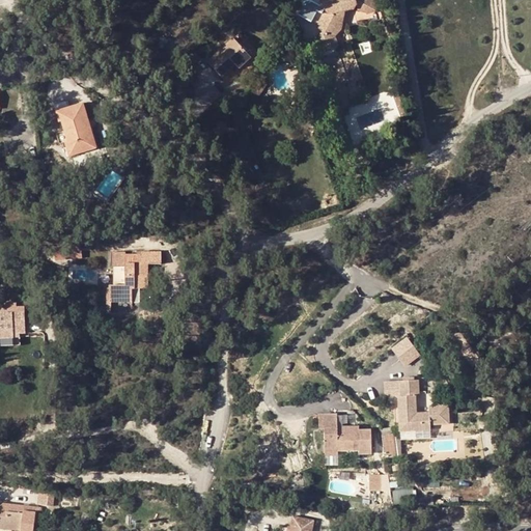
[(322,6),(323,8),(316,24),(317,28),(313,34),(317,49),(331,44),(325,26),(336,22),(334,16),(338,7),(340,7),(356,2),(358,7),(364,9),(373,6),(370,0),(318,0),(318,1),(318,3),(322,6)]
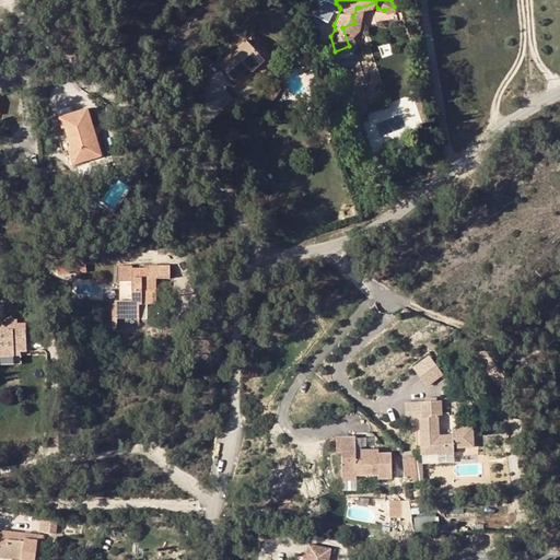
[(354,23),(342,27),(349,46),(352,46),(349,35),(358,24),(359,8),(357,8),(352,16),(354,23)]
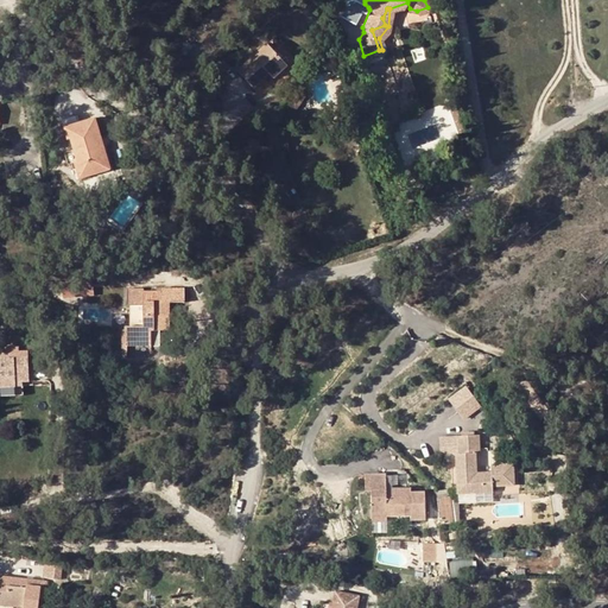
[(422,30),(434,26),(430,17),(418,21),(422,30)]
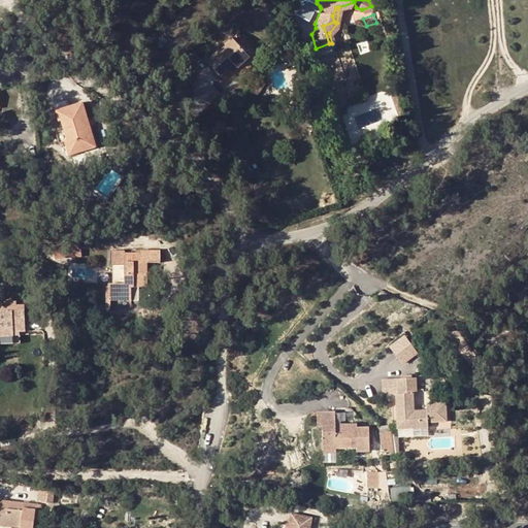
[(232,38),(244,53),(248,55),(254,50),(238,32),(232,38)]
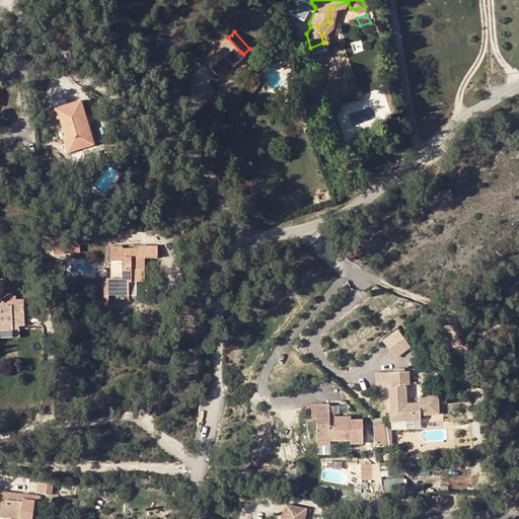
[(222,32),(215,40),(220,46),(228,38),(222,32)]
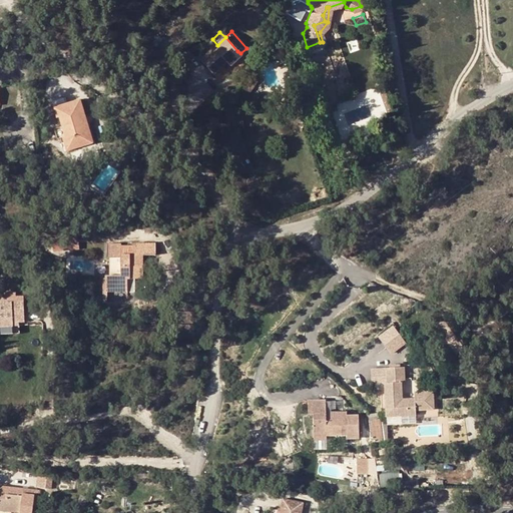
[(213,74),(226,62),(237,51),(225,37),(217,45),(200,61),(213,74)]
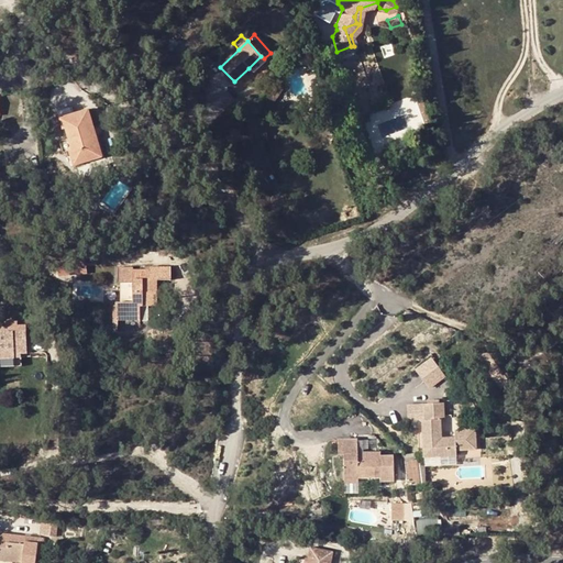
[(264,58),(261,56),(249,68),(253,73),(266,61),(264,58)]
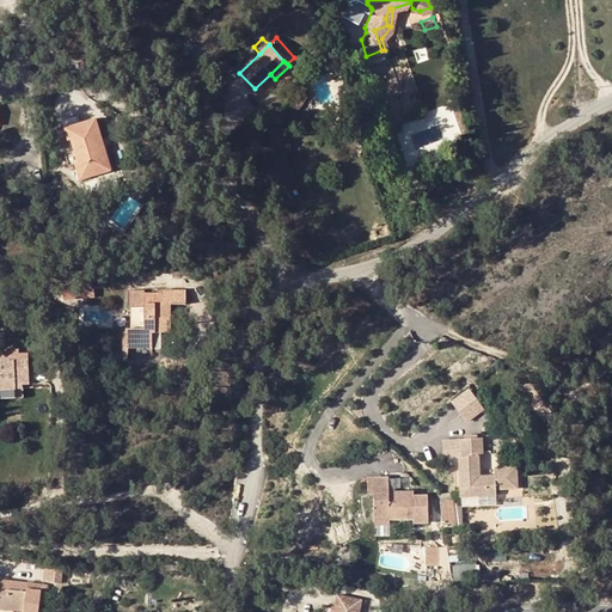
[(298,112),(311,95),(300,87),(288,106),(298,112)]
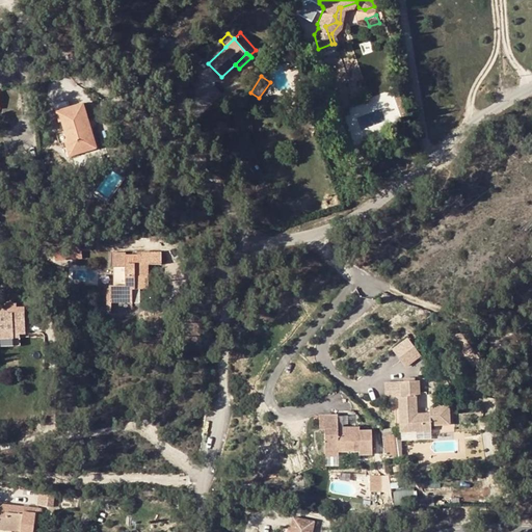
[(88,122),(83,104),(57,111),(59,122),(62,122),(65,131),(69,141),(65,142),(70,156),(81,153),(79,147),(95,142),(90,130),(87,130),(85,122),(88,122)]
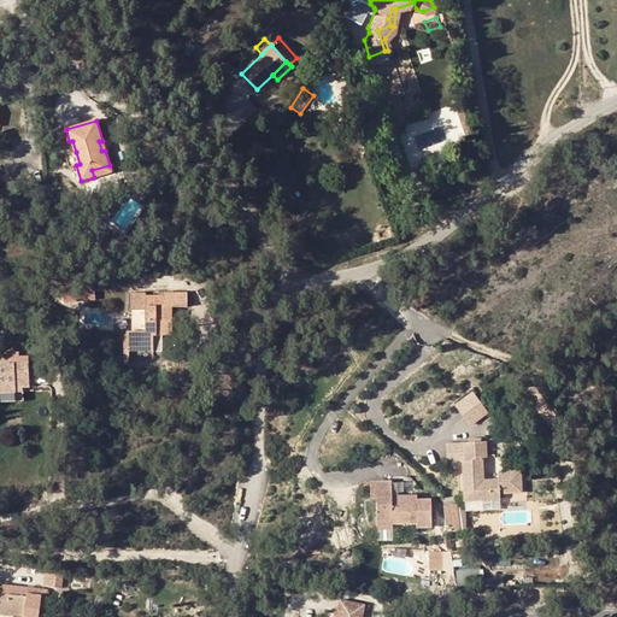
[(76,165),(80,164),(76,152),(65,156),(70,168),(76,165)]
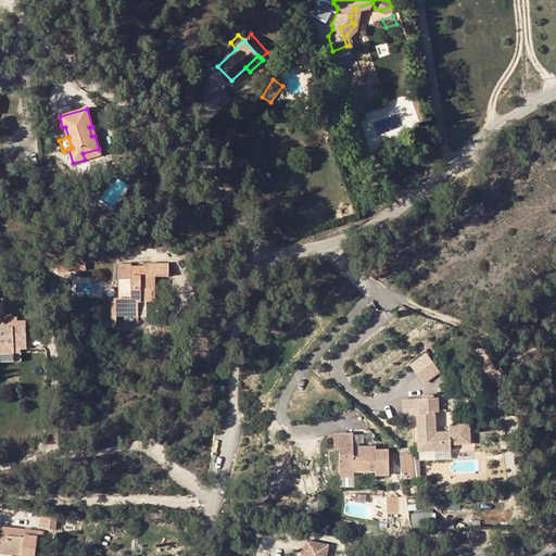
[(99,149),(83,153),(85,160),(101,155),(99,149)]
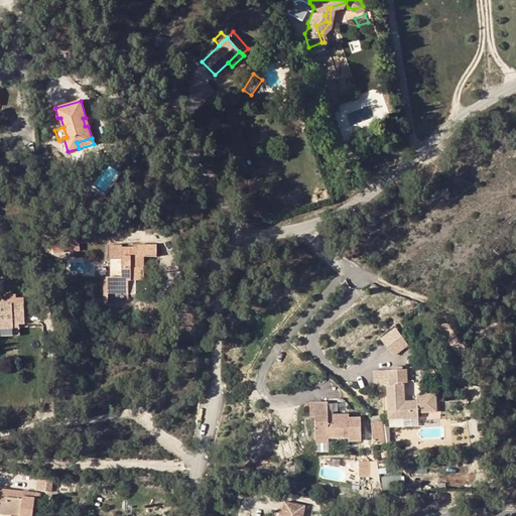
[(79,250),(78,236),(50,238),(51,252),(79,250)]
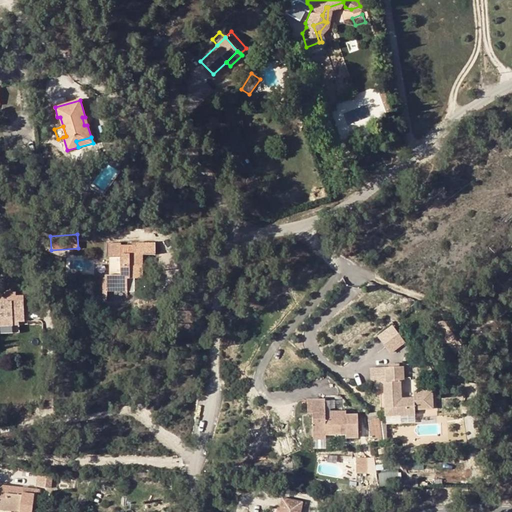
[(137,246),(122,247),(122,276),(107,276),(108,287),(108,292),(128,292),(129,286),(136,286),(136,280),(144,279),(144,255),(156,255),(156,242),(137,242),(137,246)]
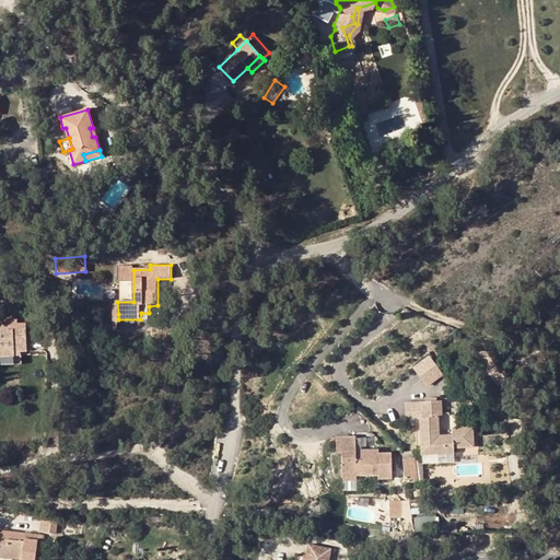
[(22,294),(24,284),(18,282),(14,292),(22,294)]
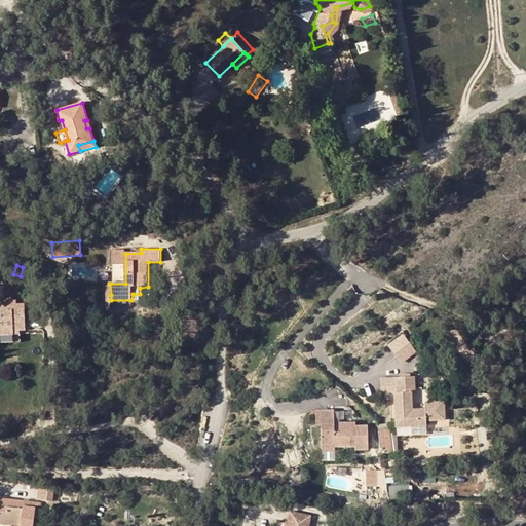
[(132,300),(111,300),(111,308),(133,309),(132,300)]
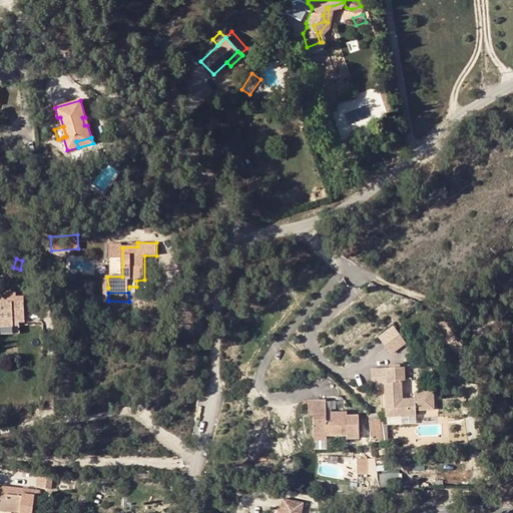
[(0,336),(20,335),(19,328),(13,328),(14,324),(20,324),(26,323),(24,303),(23,298),(16,299),(15,295),(0,295),(0,336)]
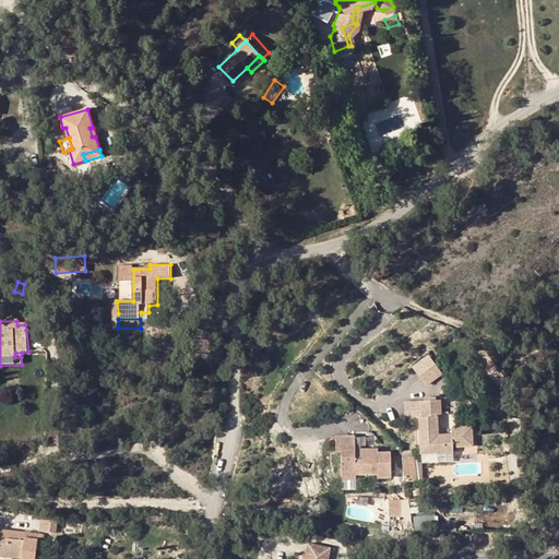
[(408,365),(424,384),(440,373),(425,353),(408,365)]
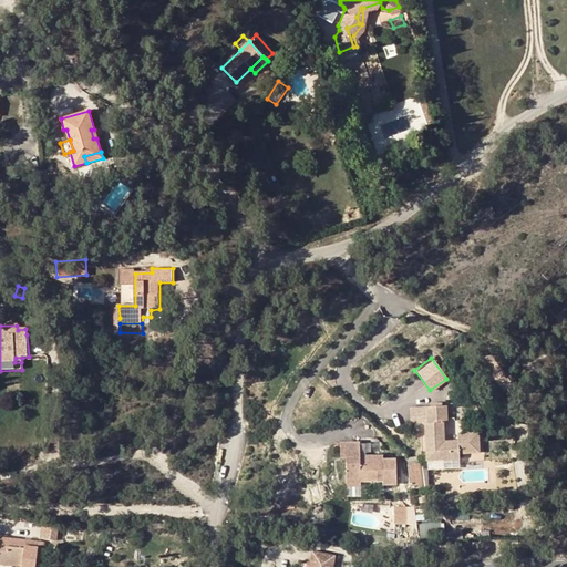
[(425,409),(426,422),(446,421),(446,409),(425,409)]
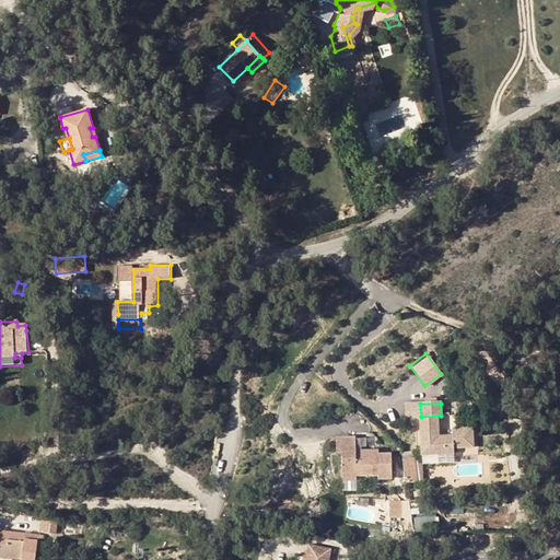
[(441,420),(441,416),(421,417),(417,418),(418,448),(424,448),(424,458),(447,458),(448,452),(467,453),(467,433),(447,433),(447,441),(438,441),(432,441),(432,435),(436,435),(436,420),(441,420)]
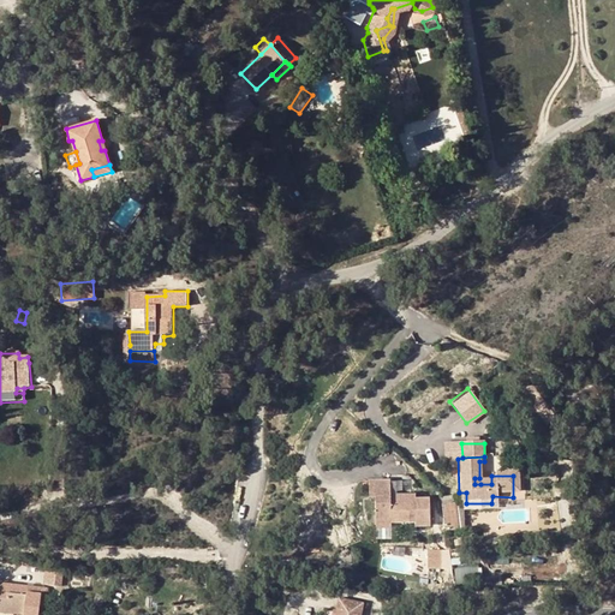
[(387,519),(412,519),(408,494),(396,494),(395,499),(387,499),(387,494),(387,478),(366,477),(366,494),(374,494),(374,525),(387,525),(387,519)]
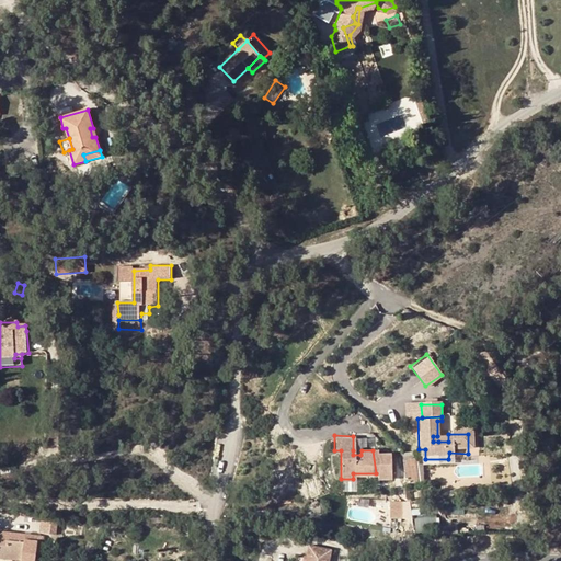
[(373,450),(376,473),(382,474),(382,471),(388,470),(388,455),(377,454),(377,450),(373,450)]
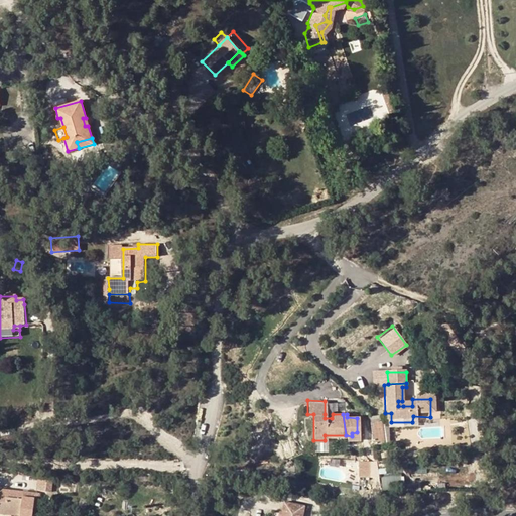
[(380,432),(379,421),(370,422),(371,432),(380,432)]
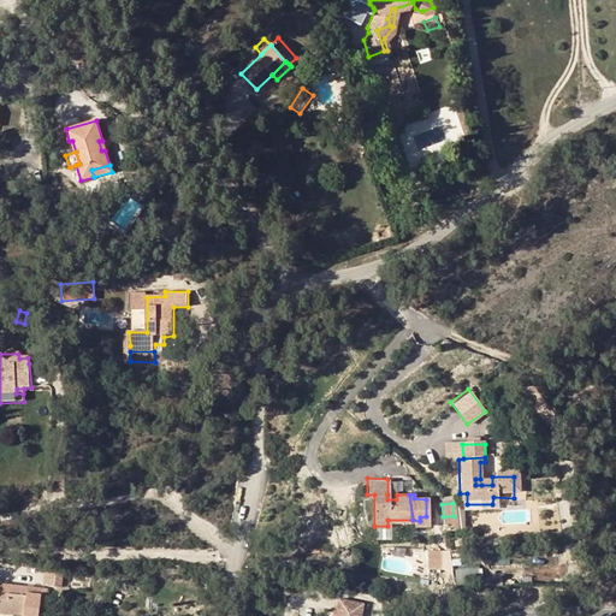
[(454,516),(443,516),(445,532),(455,531),(454,516)]
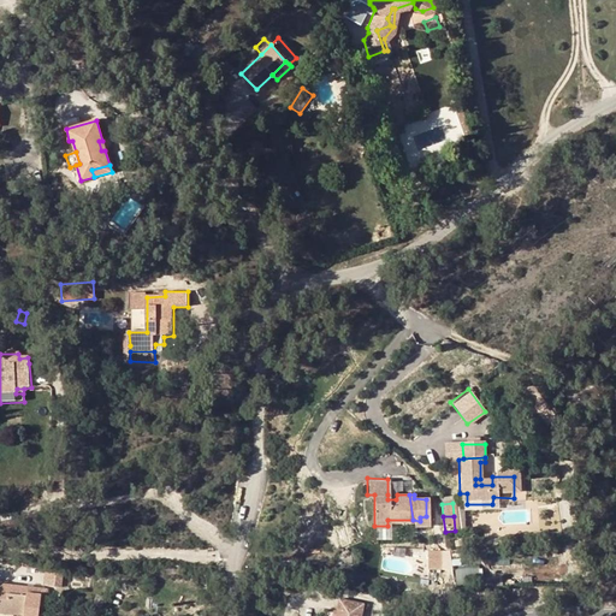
[(452,568),(451,549),(428,551),(430,569),(452,568)]
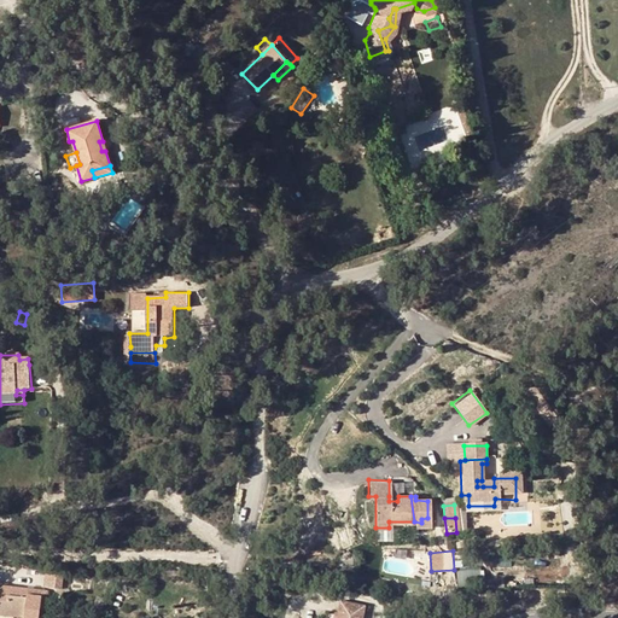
[(459,581),(482,577),(481,567),(458,571),(459,581)]
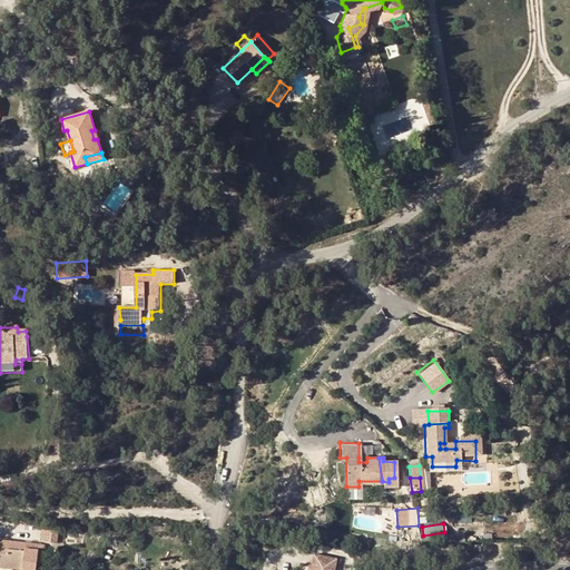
[(42,543),(58,546),(60,530),(45,529),(42,543)]
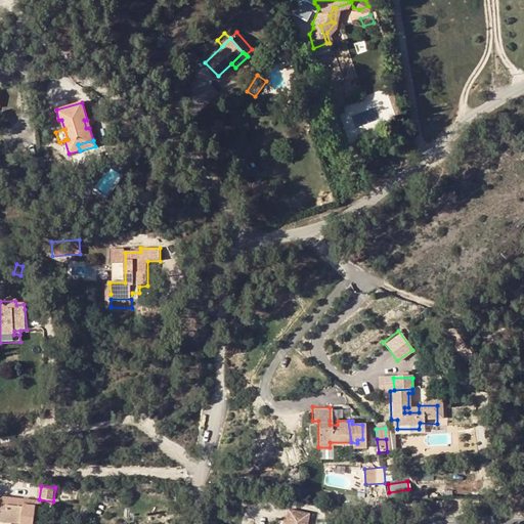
[(7,512),(0,511),(0,522),(6,523),(7,519),(23,520),(22,523),(35,523),(37,508),(26,506),(26,500),(7,498),(7,507),(7,512)]
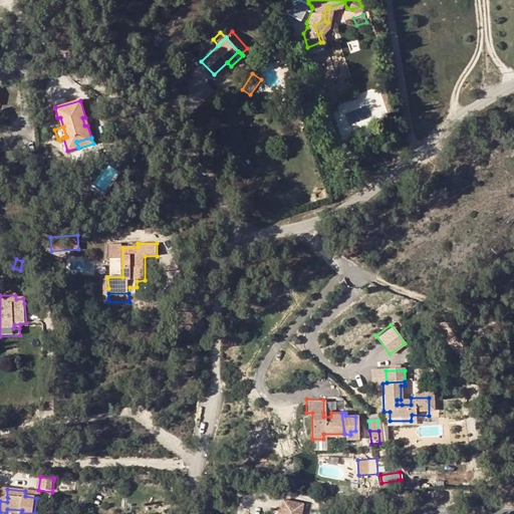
[(301,513),(303,504),(301,504),(282,502),(280,513),(301,513)]
